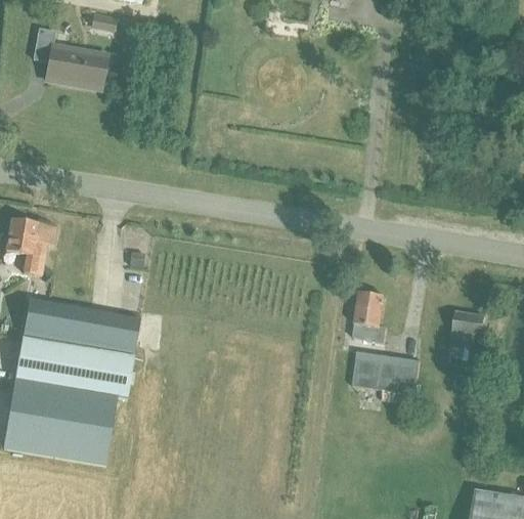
[(111,33),(114,22),(93,16),(91,28),(111,33)]
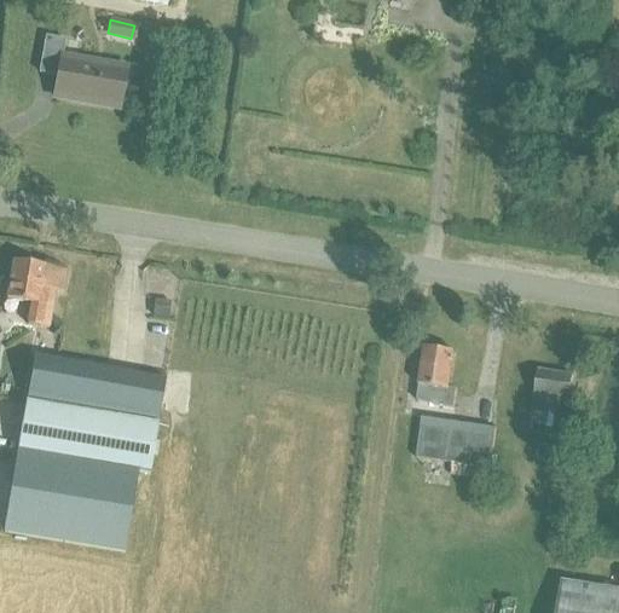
[(128,65),(117,63),(62,52),(65,35),(46,32),(39,68),(58,71),(55,90),(121,103),(128,65)]
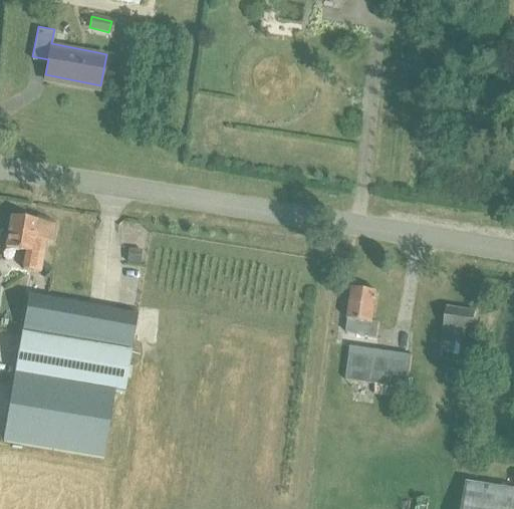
[(10,213),(6,237),(5,244),(26,248),(22,266),(40,269),(45,238),(51,239),(55,220),(10,213)]
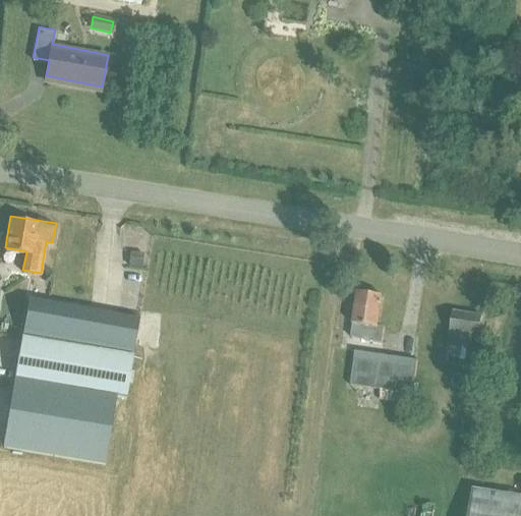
[(128,249),(127,263),(140,264),(141,250),(128,249)]
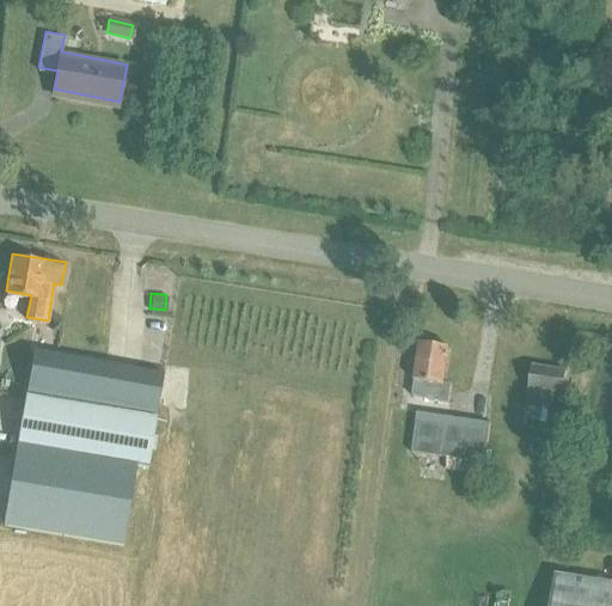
[(450,343),(420,338),(414,377),(412,392),(428,395),(428,396),(447,399),(451,380),(444,379),(450,343)]
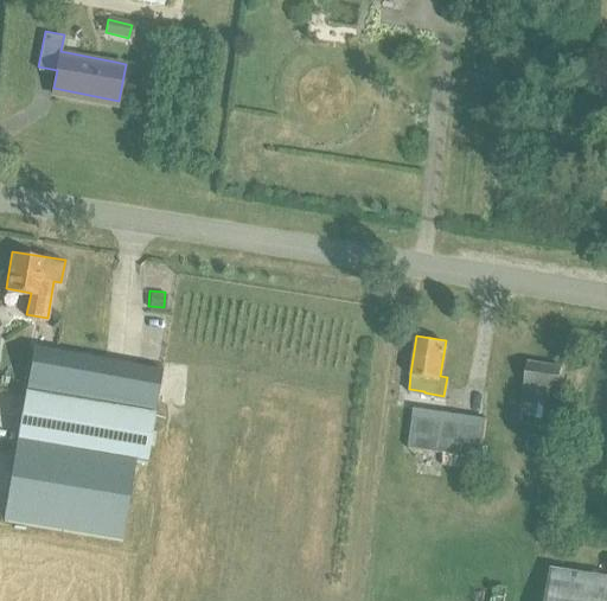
[(145,460),(153,414),(161,368),(33,345),(4,518),(121,538),(135,458),(145,460)]
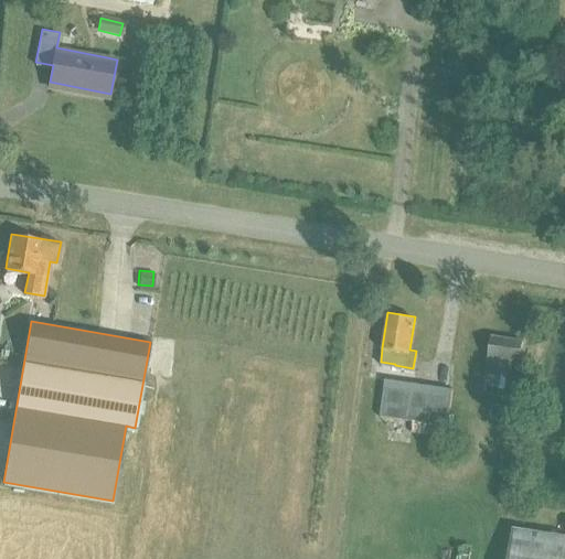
[(491,334),(488,356),(509,359),(507,374),(504,385),(515,386),(523,339),(491,334)]
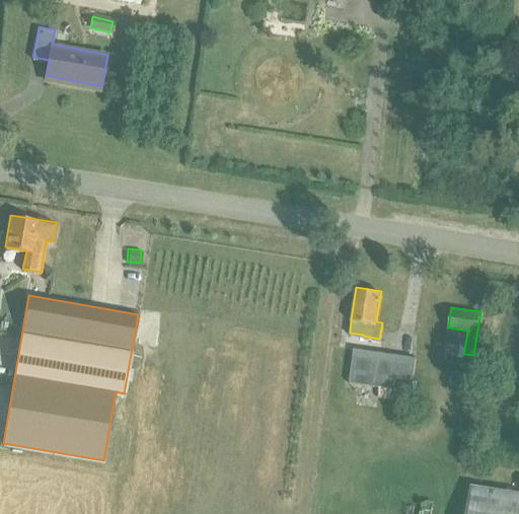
[(448,327),(446,341),(465,344),(467,331),(448,327)]
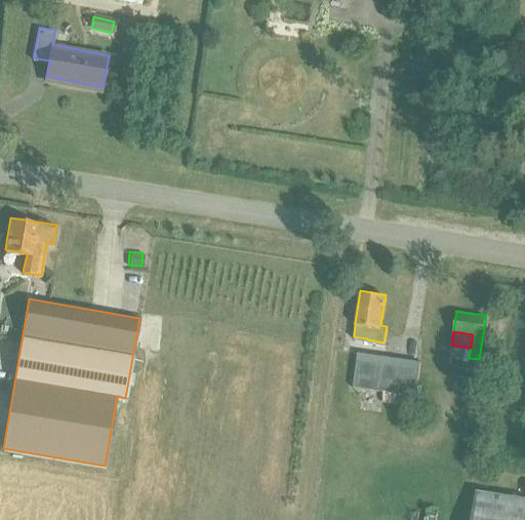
[(420,360),(358,351),(353,385),(384,389),(415,394),(420,360)]
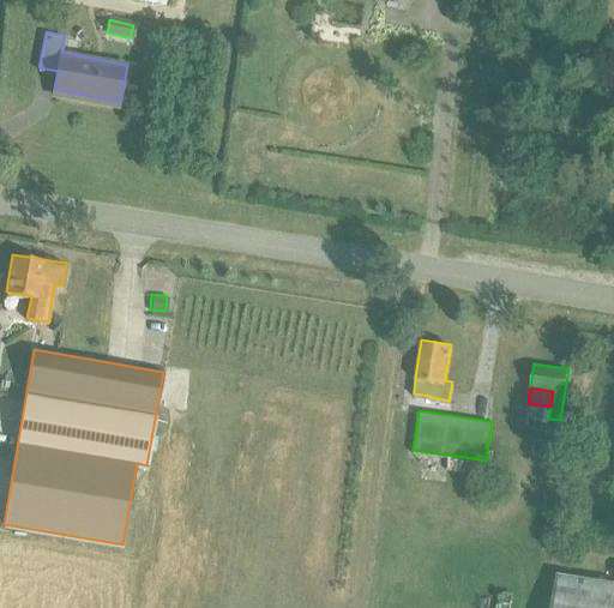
[(449,455),(447,468),(485,474),(486,461),(449,455)]
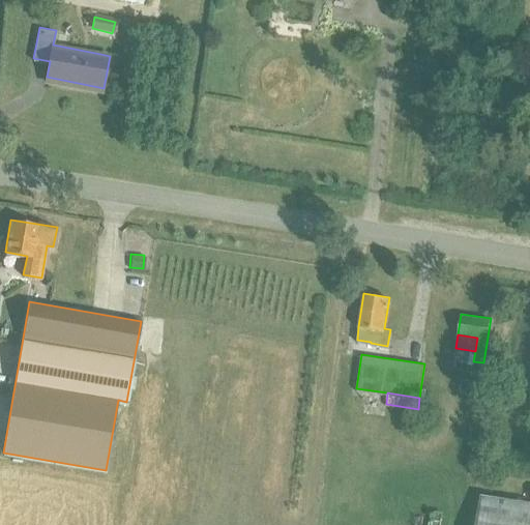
[(529,524),(529,501),(480,494),(475,524),(529,524)]
